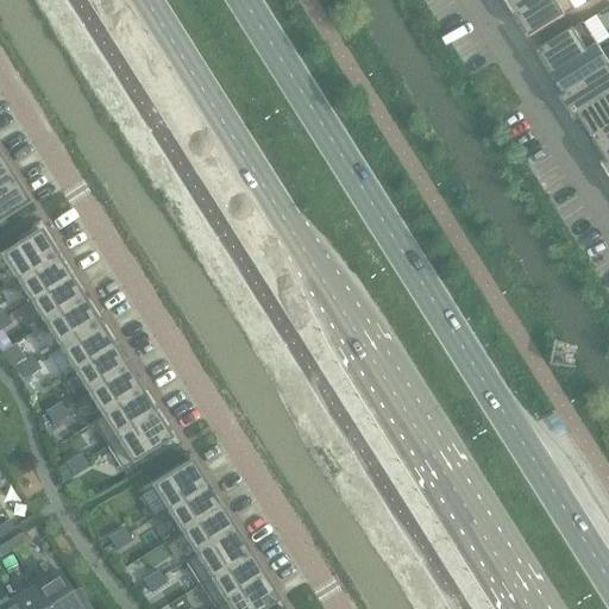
[(506,0),(516,17),(544,0),(506,0)]
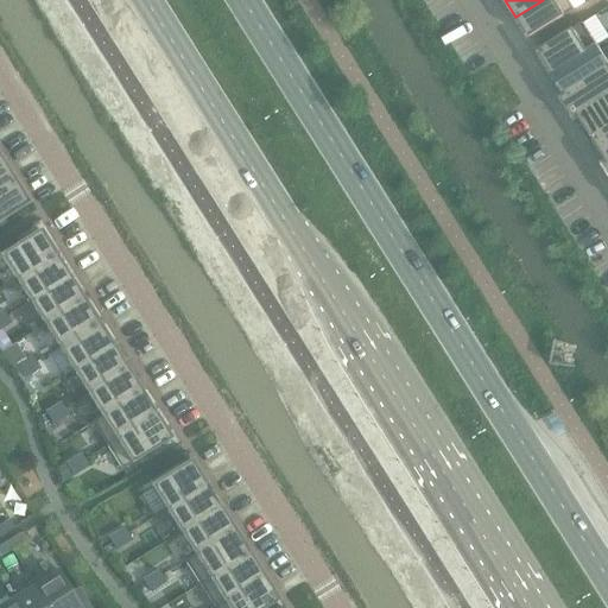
[(569,0),(543,0),(515,17),(530,39),(576,11),(569,0)]
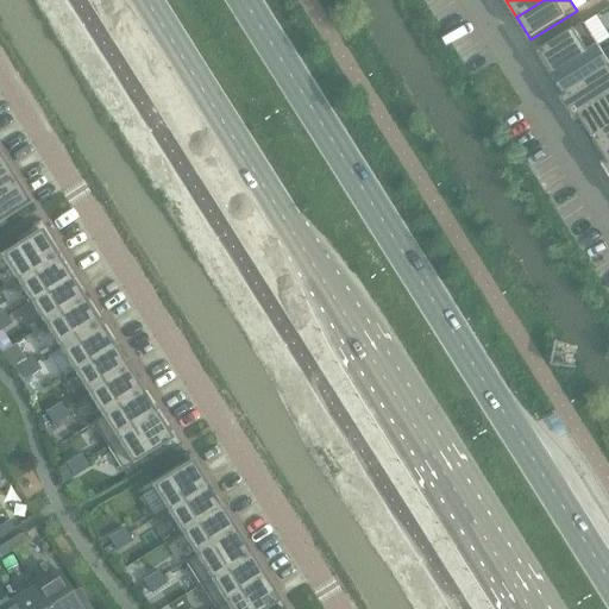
[(584,24),(538,52),(553,75),(598,46),(584,24)]
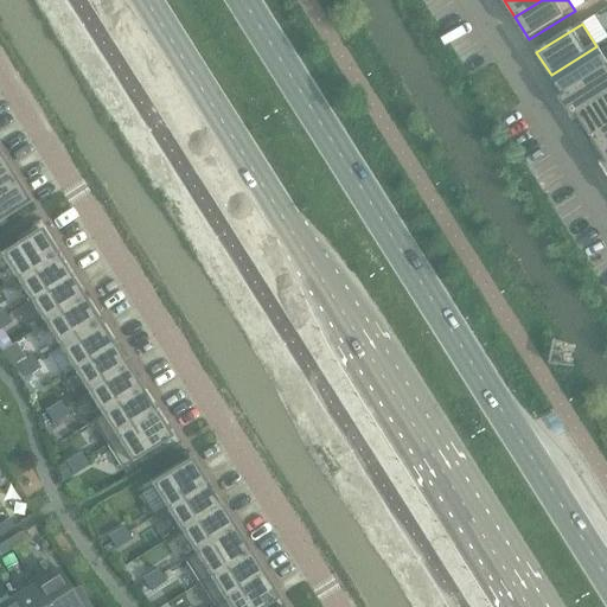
[(606,69),(606,63),(596,46),(551,75),(564,97),(606,69)]
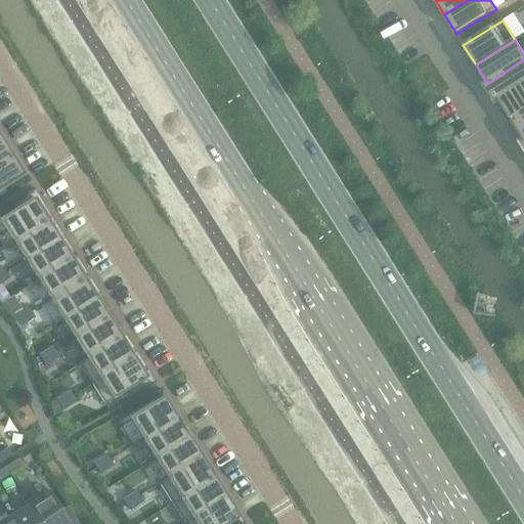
[(523,59),(487,84),(483,86),(494,105),(499,102),(523,86),(523,59)]
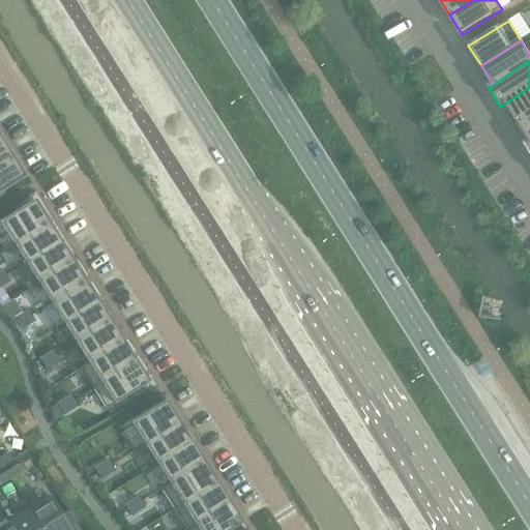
[(529,114),(529,87),(505,104),(517,122),(529,114)]
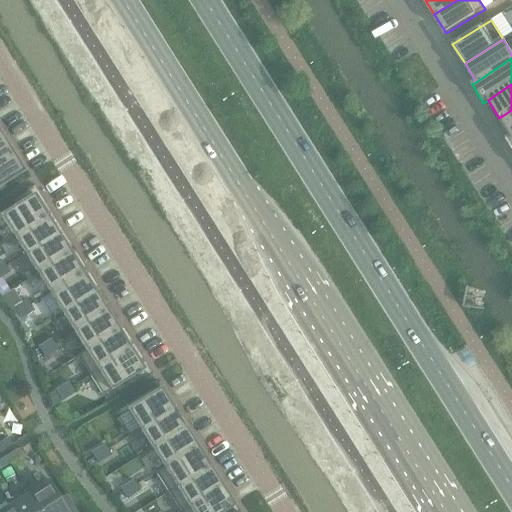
[(511,110),(499,118),(511,136),(511,135),(511,110)]
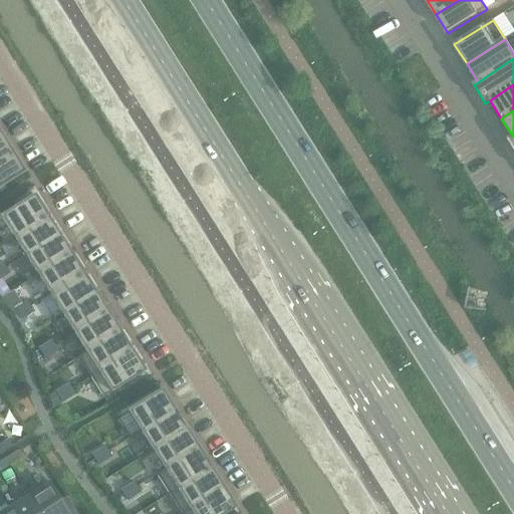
[(0,160),(10,154),(12,153),(0,133),(0,160)]
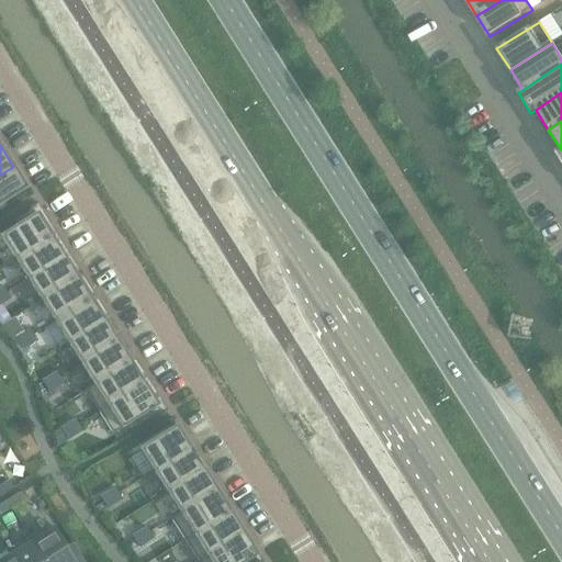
[(0,205),(27,189),(13,167),(11,168),(0,175),(0,205)]
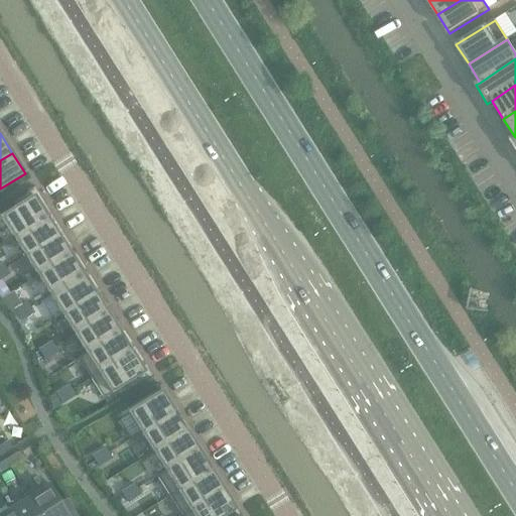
[(34,196),(1,217),(13,237),(47,216),(34,196)]
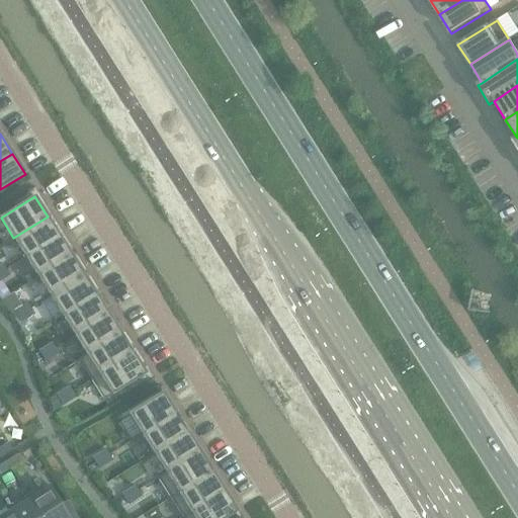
[(48,217),(13,238),(25,258),(60,236),(48,217)]
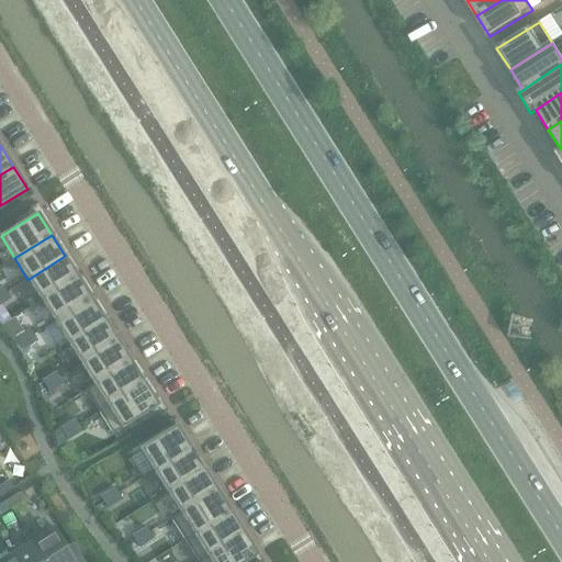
[(78,278),(65,256),(27,280),(41,301),(78,278)]
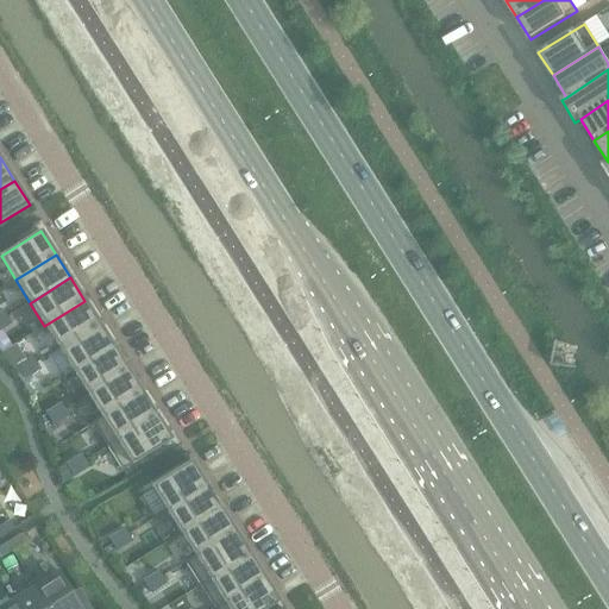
[(99,324),(85,301),(44,326),(58,349),(99,324)]
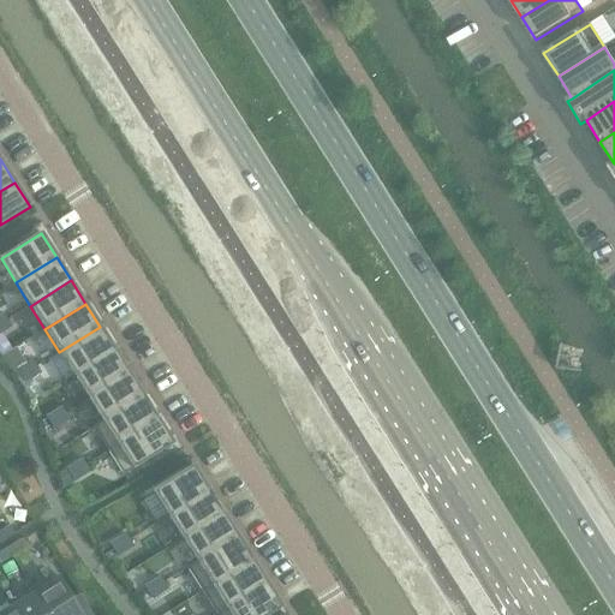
[(4,315),(0,316),(0,326),(4,332),(11,327),(4,315)]
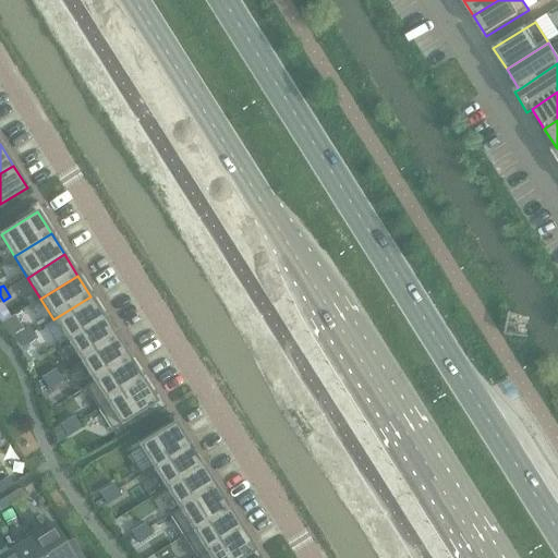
[(91,296),(53,319),(68,341),(104,317),(91,296)]
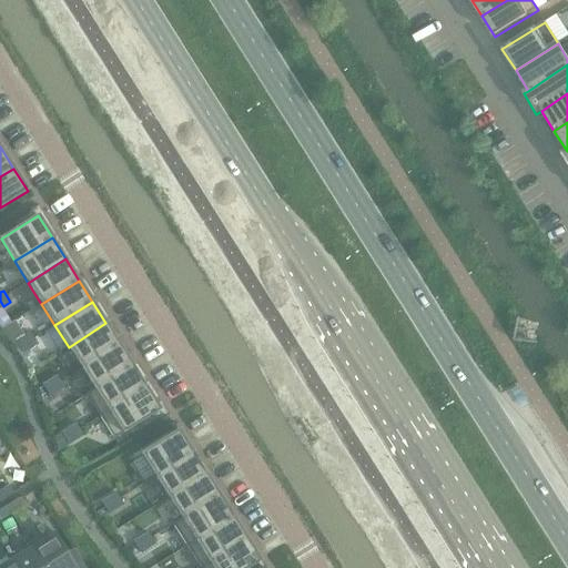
[(120,345),(105,323),(69,347),(82,368),(120,345)]
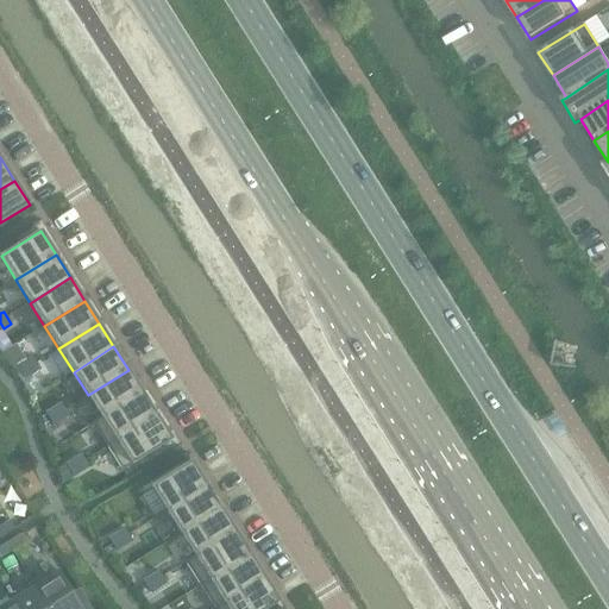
[(32,358),(25,363),(32,375),(39,369),(32,358)]
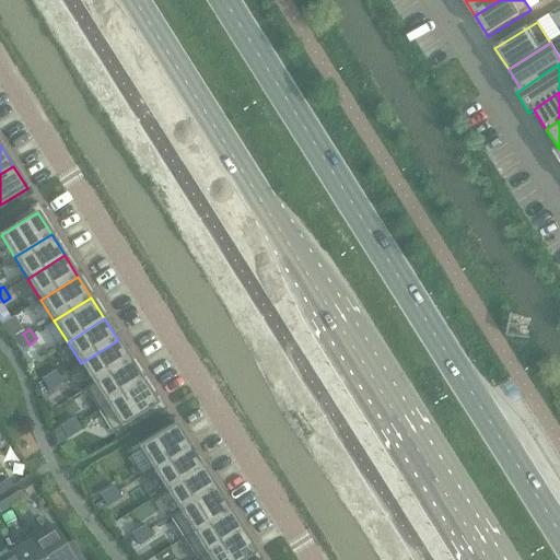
[(23,334),(15,338),(22,349),(30,345),(23,334)]
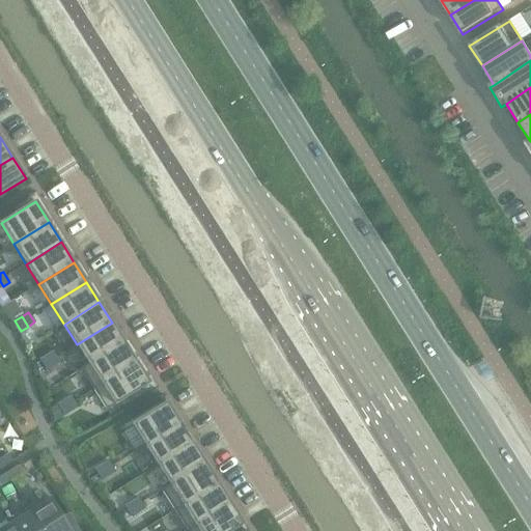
[(112,323),(77,344),(89,364),(122,343),(124,342),(112,323)]
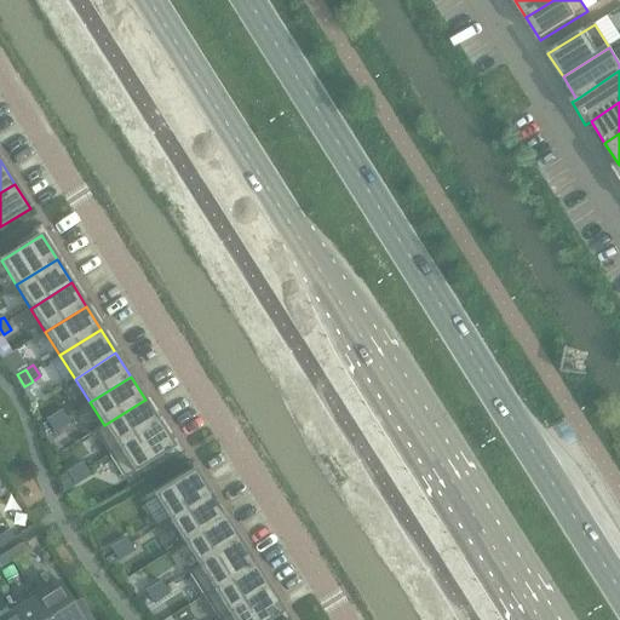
[(104,425),(95,431),(109,455),(158,424),(160,423),(145,400),(143,401),(104,425)]
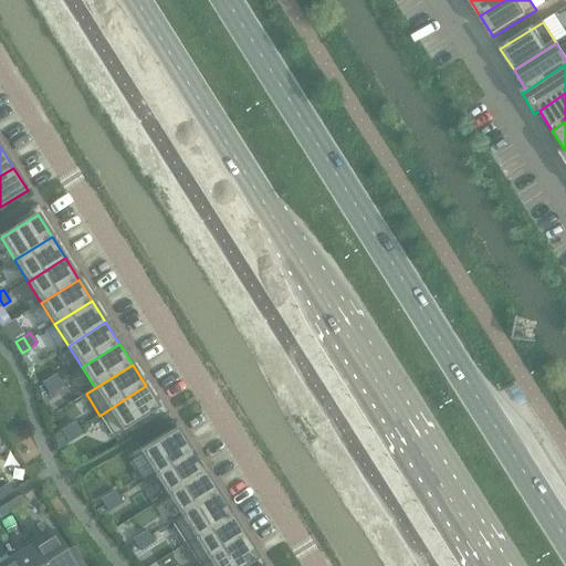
[(56,375),(50,379),(56,390),(64,386),(56,375)]
